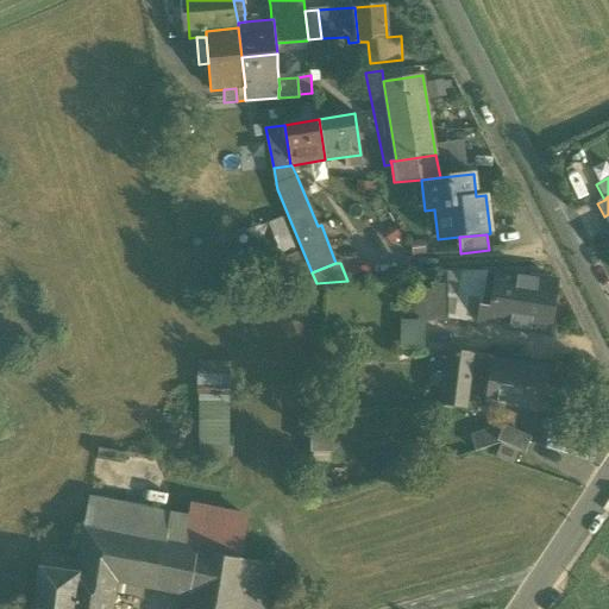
[(449,319),(464,320),(465,314),(465,295),(478,295),(479,276),(451,275),(450,292),(450,306),(449,319)]
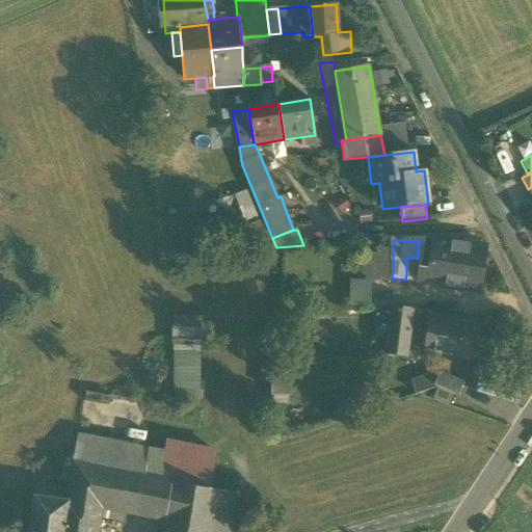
[(420,283),(478,290),(483,247),(436,242),(432,270),(421,269),(420,283)]
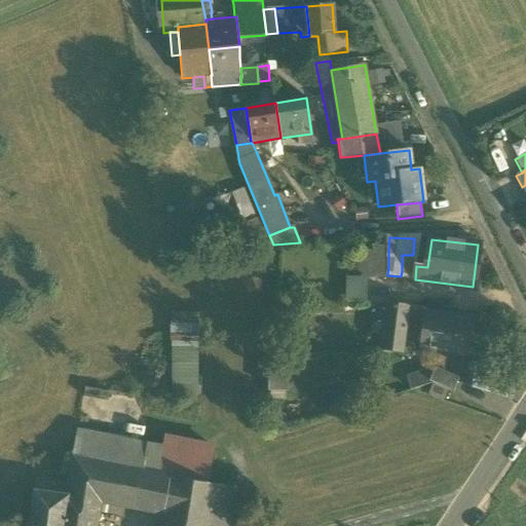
[(376,251),(376,263),(388,264),(388,252),(376,251)]
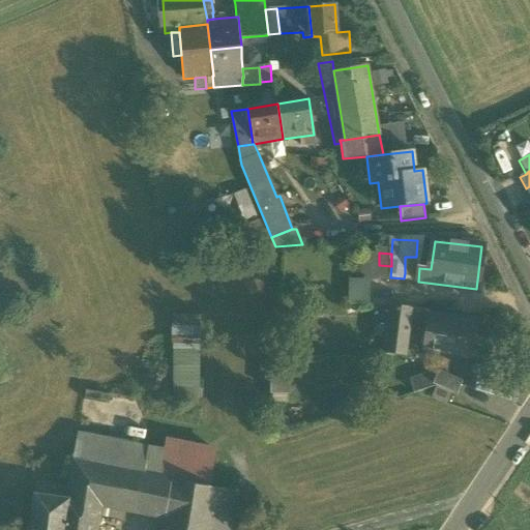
[(390,277),(391,266),(379,265),(378,281),(390,281),(390,277)]
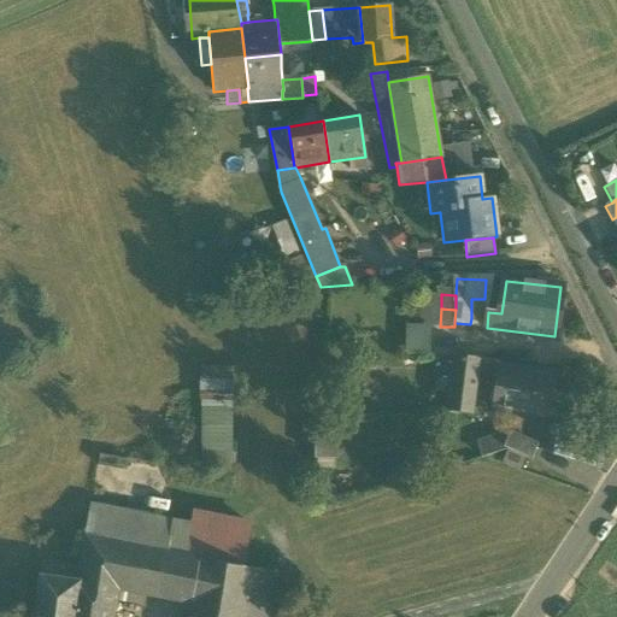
[(405,357),(430,357),(430,325),(405,325),(405,357)]
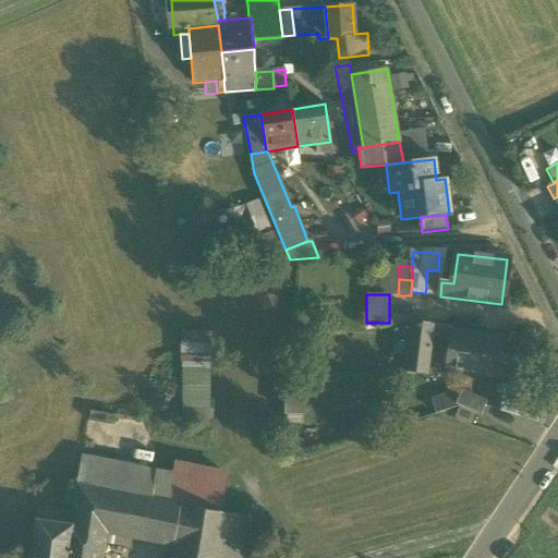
[(426,373),(431,343),(433,325),(410,323),(404,371),(426,373)]
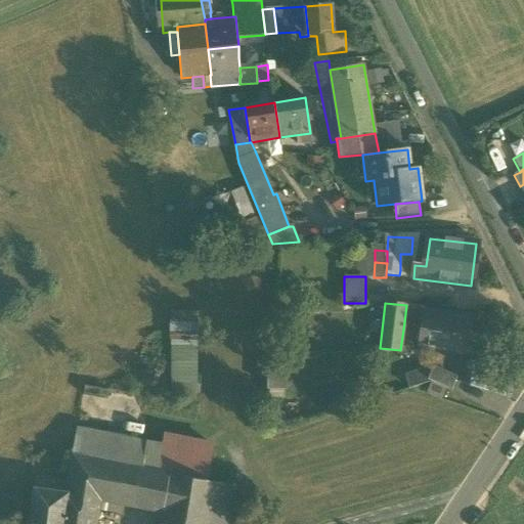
[(424,308),(406,305),(404,322),(421,324),(423,310),(424,310),(424,308)]
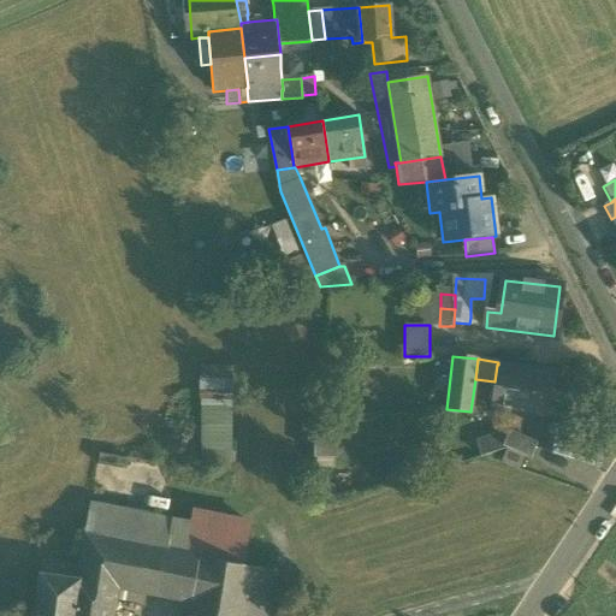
[(555,371),(498,365),(497,365),(495,381),(491,408),(549,416),(555,371)]
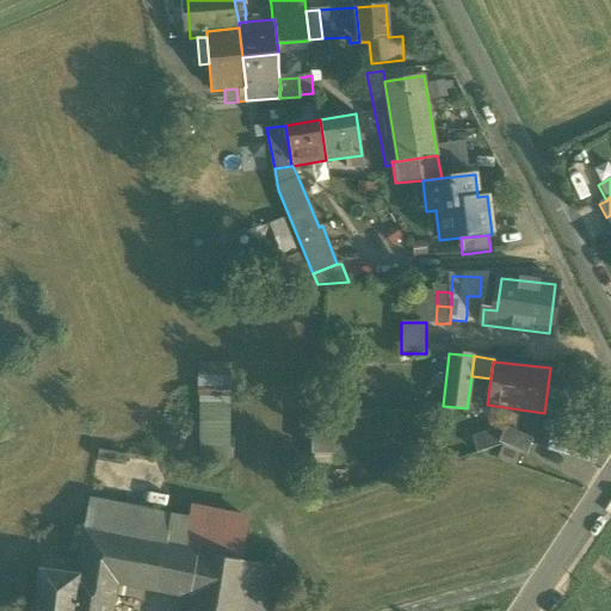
[(198,400),(229,400),(230,363),(198,363),(198,400)]
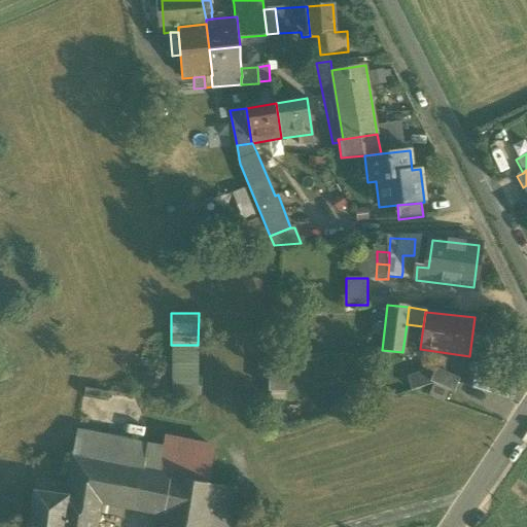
[(198,345),(171,345),(171,397),(198,397),(198,345)]
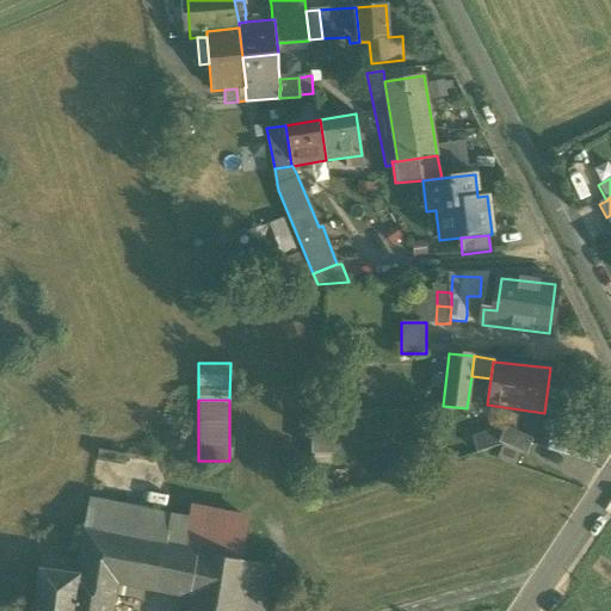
[(539,446),(566,456),(569,430),(543,421),(539,446)]
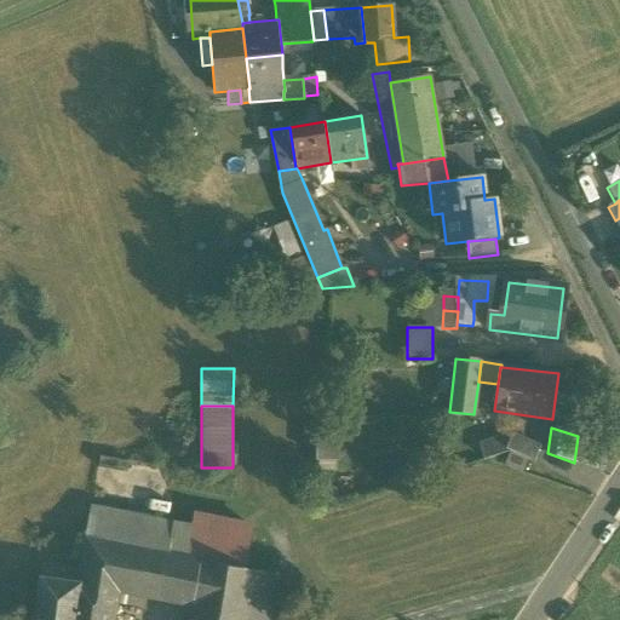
[(317,432),(317,461),(339,460),(339,431),(317,432)]
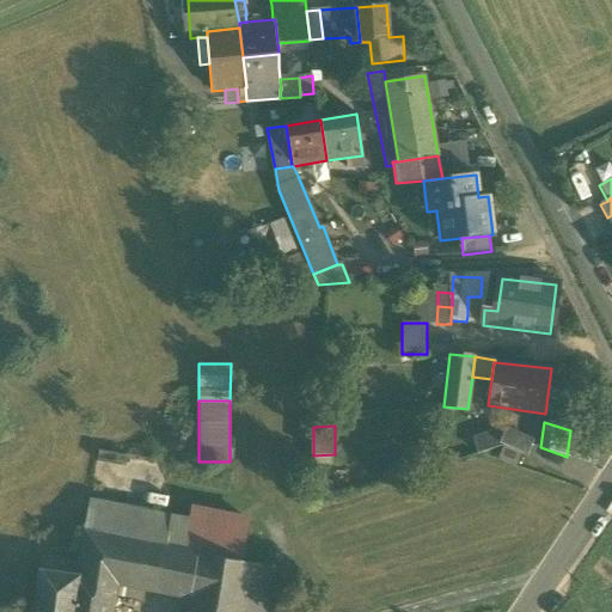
[(500,444),(526,456),(532,445),(531,441),(506,429),(500,444)]
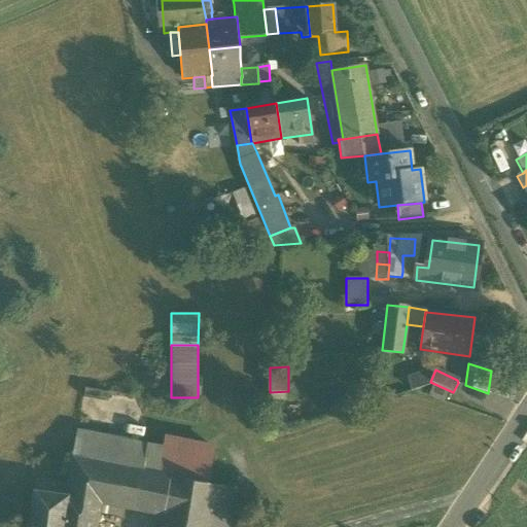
[(412,392),(430,385),(425,371),(407,378),(412,392)]
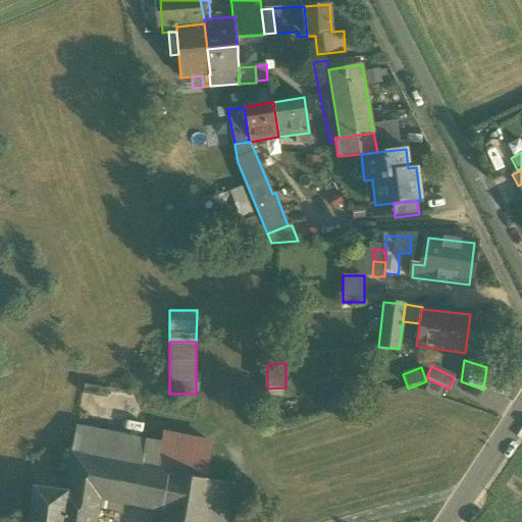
[(483,389),(508,398),(515,375),(486,367),(483,389)]
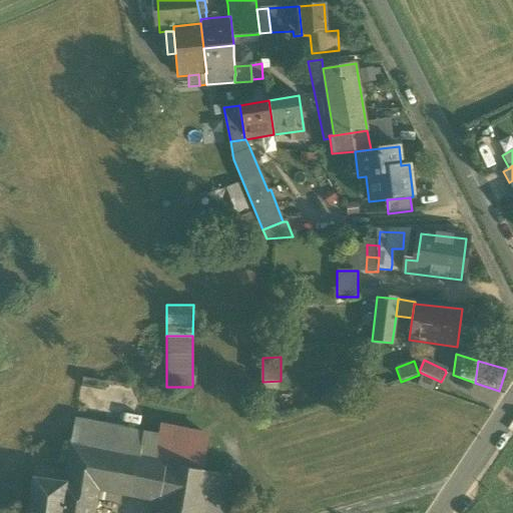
[(436,381),(422,375),(417,386),(431,392),(436,381)]
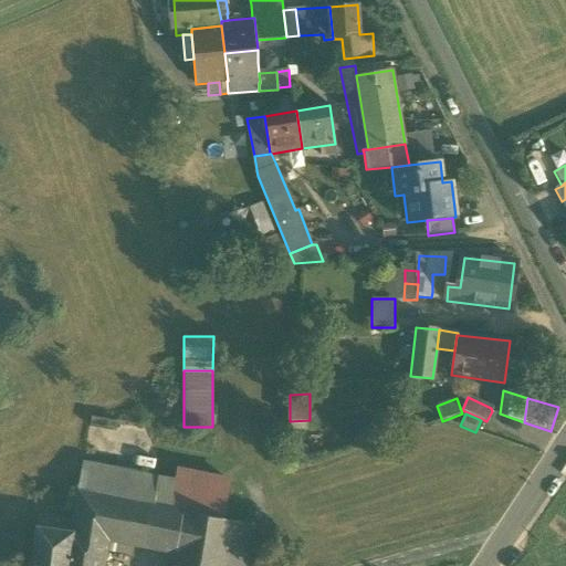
[(291,448),(293,464),(308,462),(307,447),(291,448)]
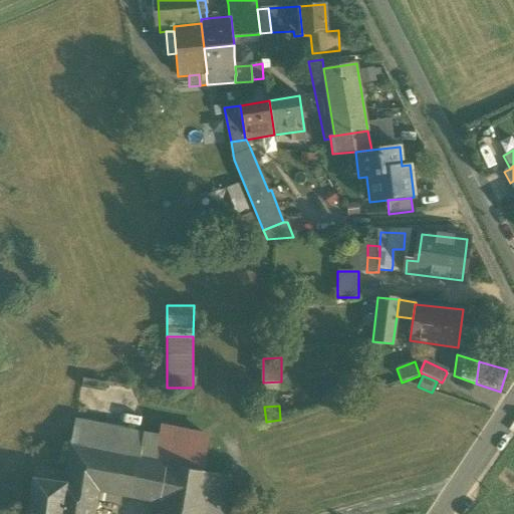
[(75,421),(71,447),(65,484),(61,513),(94,513),(98,491),(131,497),(139,459),(88,449),(91,425),(75,421)]
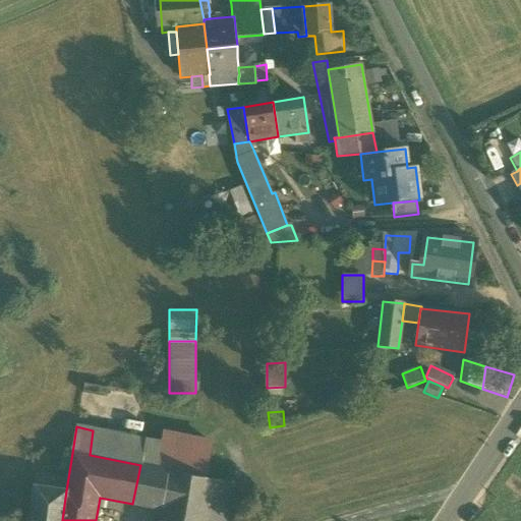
[(140,465),(142,466),(146,441),(93,430),(90,455),(140,465)]
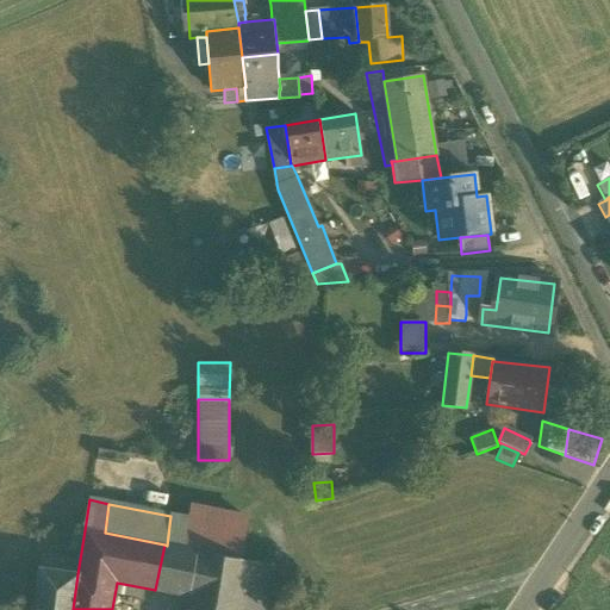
[(193,508),(192,520),(191,535),(241,545),(246,516),(193,508)]
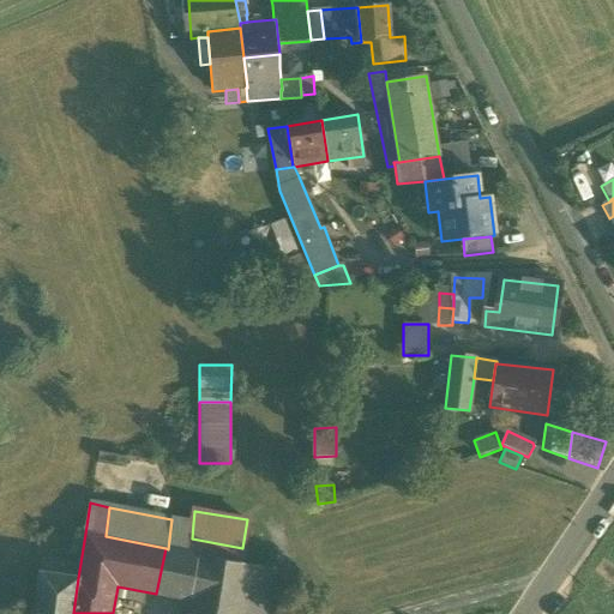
[(240,564),(242,548),(192,539),(193,523),(172,519),(168,549),(199,555),(240,564)]
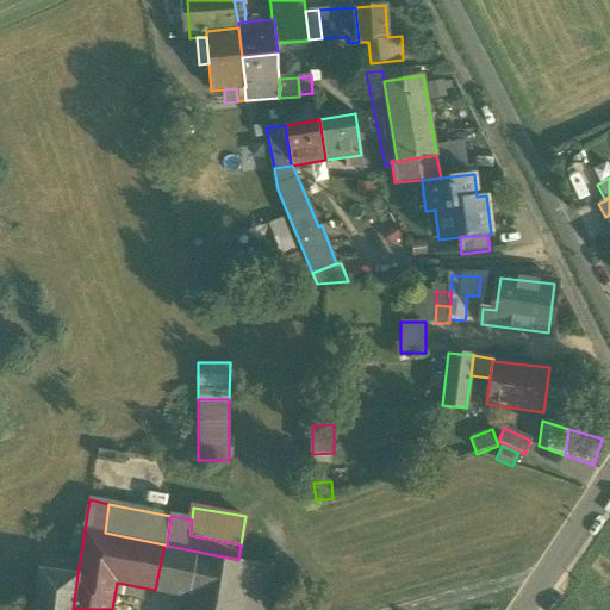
[(165,545),(155,590),(190,598),(198,552),(167,546),(165,545)]
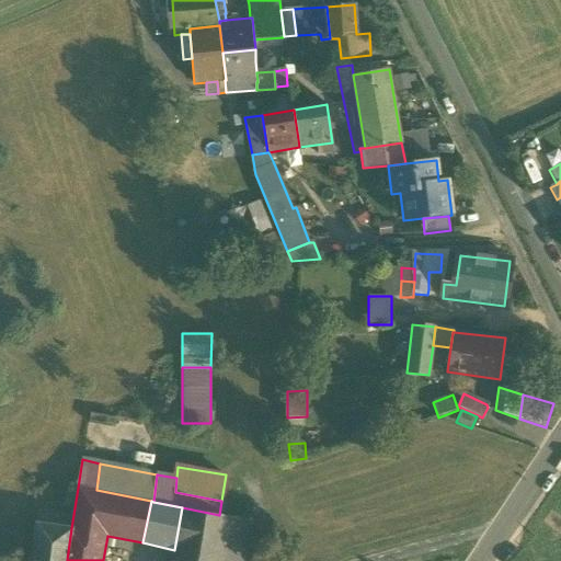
[(174,550),(172,560),(222,560),(230,516),(219,515),(182,507),(174,550)]
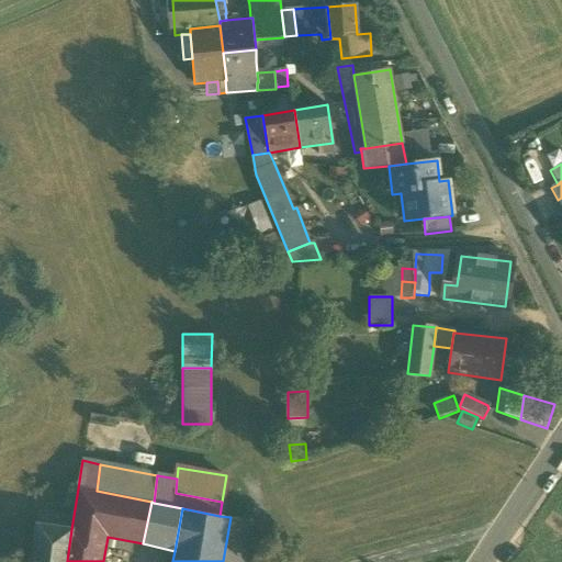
[(243,561),(250,521),(231,517),(223,561),(243,561)]
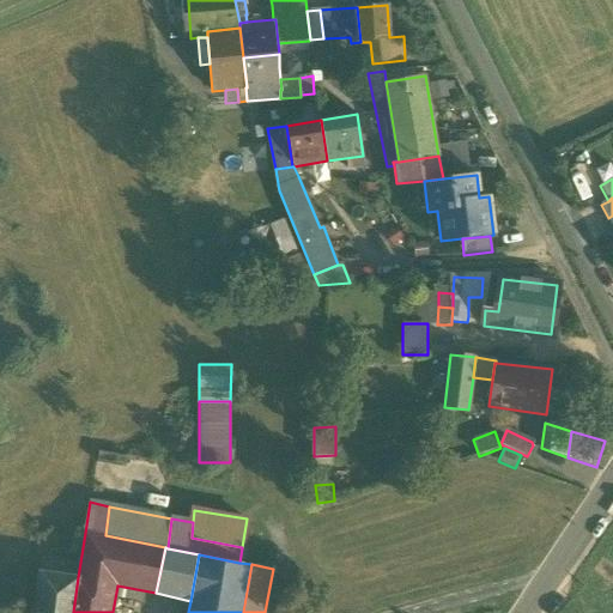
[(73,612),(78,577),(40,572),(32,612),(73,612)]
